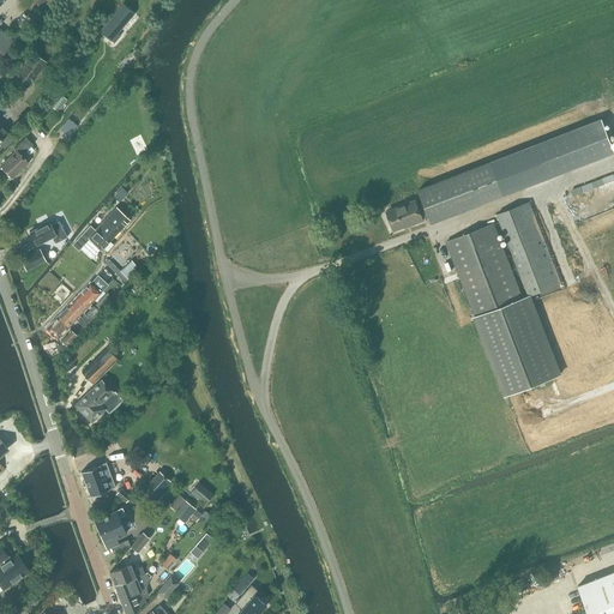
[(100,31),(114,43),(120,36),(118,32),(127,22),(131,17),(120,7),(115,13),(100,31)]
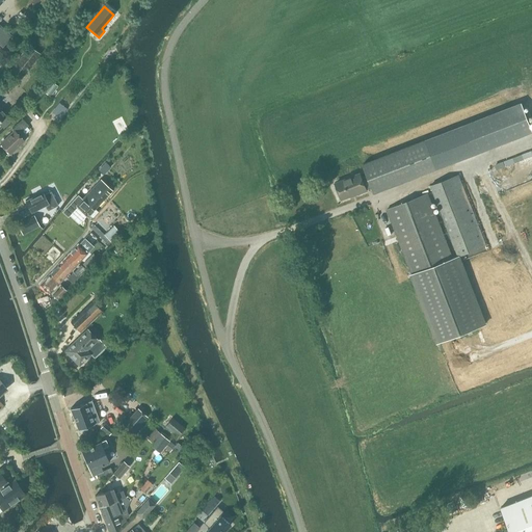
[(30,46),(11,71),(22,79),(41,53),(30,46)]
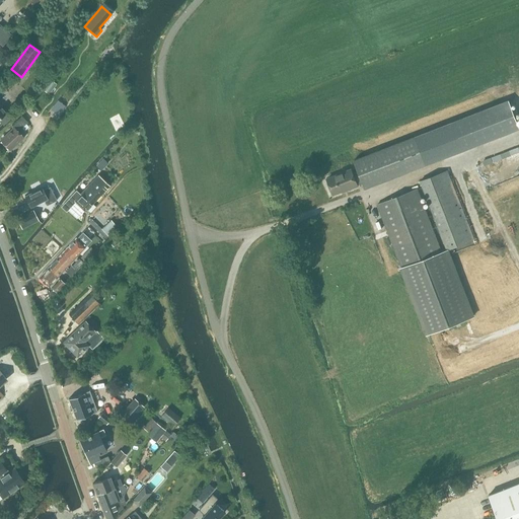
[(60,101),(54,110),(59,115),(66,106),(60,101)]
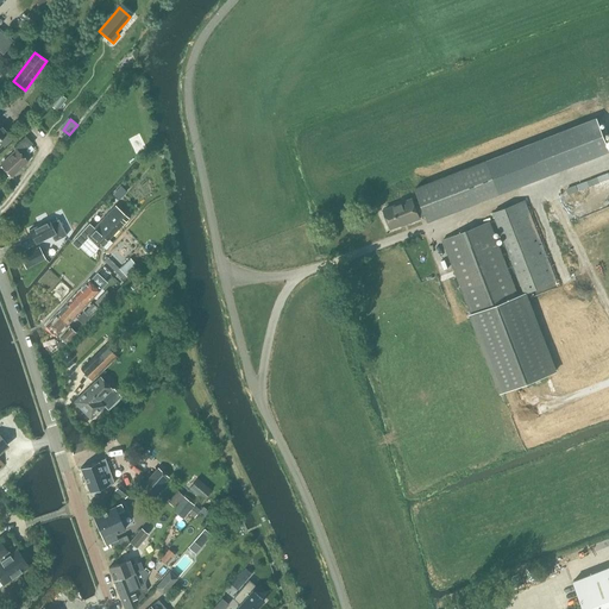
[(594,119),(487,161),(500,194),(607,152),(594,119)]
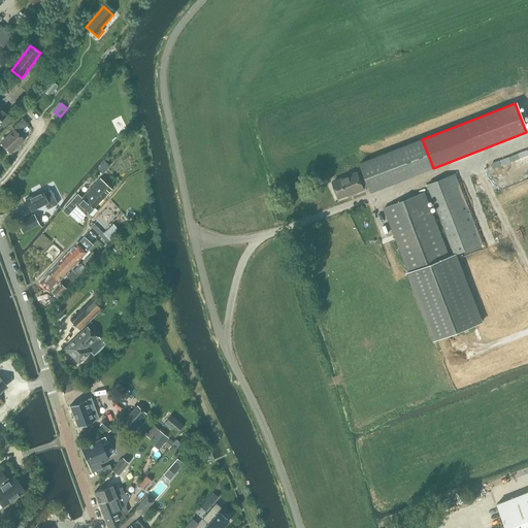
[(13,130),(0,142),(10,153),(24,140),(19,134),(28,124),(23,119),(12,128),(13,130)]
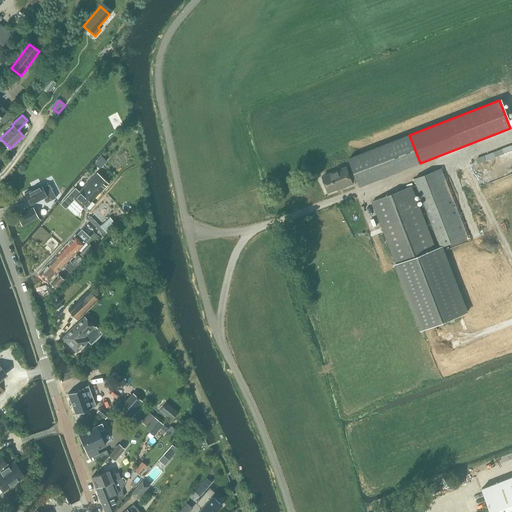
[(346,167),(323,176),(329,192),(341,187),(341,188),(353,183),(358,181),(360,186),(420,163),(409,135),(349,158),(354,170),(348,172),(346,167)]
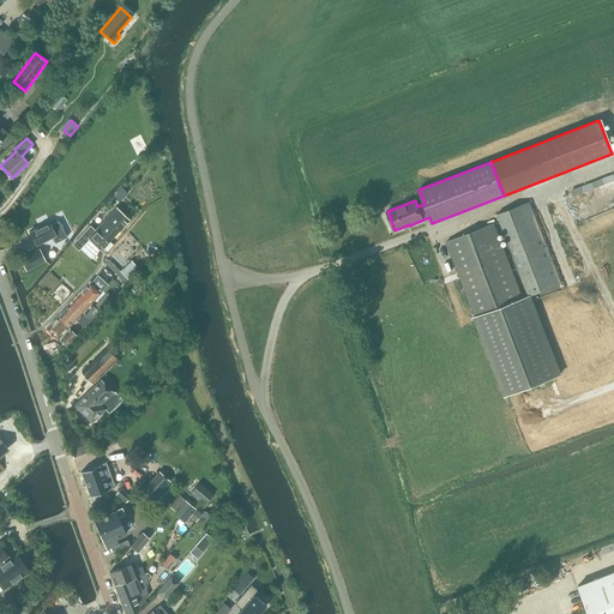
[(122,187),(114,197),(119,202),(127,192),(122,187)]
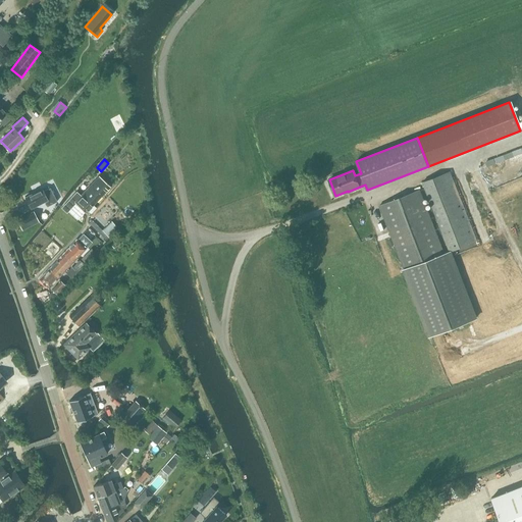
[(428,211),(420,190),(380,205),(430,336),(474,319),(449,252),(477,241),(451,171),(422,181),(432,210),(428,211)]
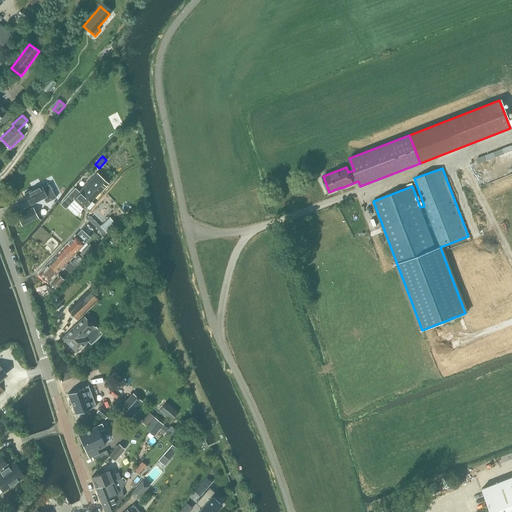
[(108,183),(97,173),(82,189),(93,200),(108,183)]
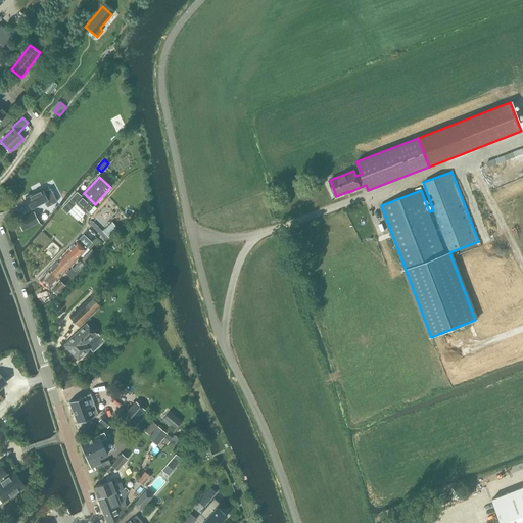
[(42,189),(26,197),(31,208),(45,202),(47,207),(57,202),(50,188),(43,192),(42,189)]
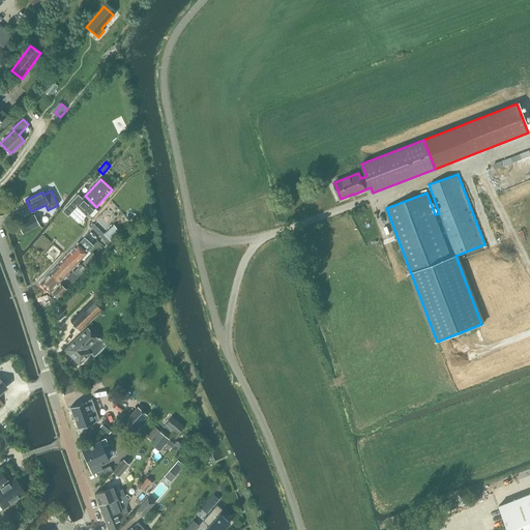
[(82,199),(78,195),(62,211),(68,216),(77,206),(87,215),(96,207),(85,196),(82,199)]
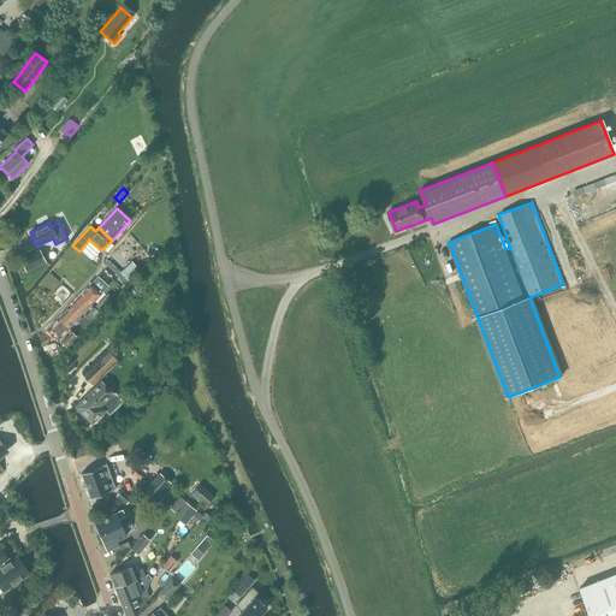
[(21,260),(27,271),(46,261),(40,249),(21,260)]
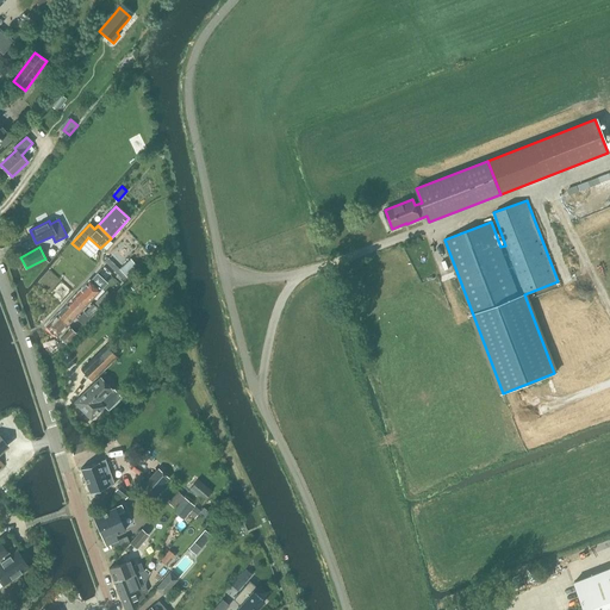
[(131,260),(120,269),(126,275),(126,277),(136,267),(137,266),(131,260)]
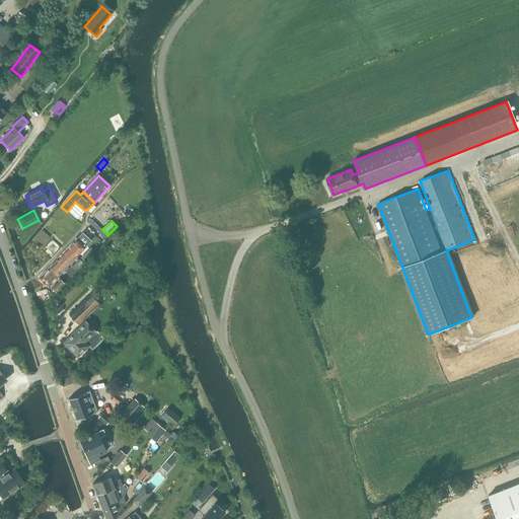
[(76,237),(67,247),(76,256),(91,240),(83,233),(77,239),(76,237)]
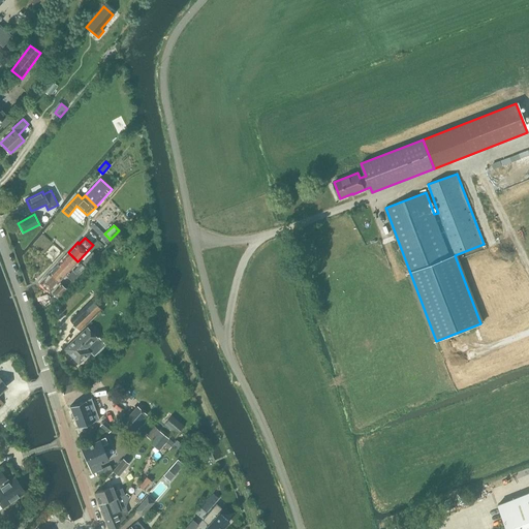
[(68,252),(58,262),(68,272),(78,261),(68,252)]
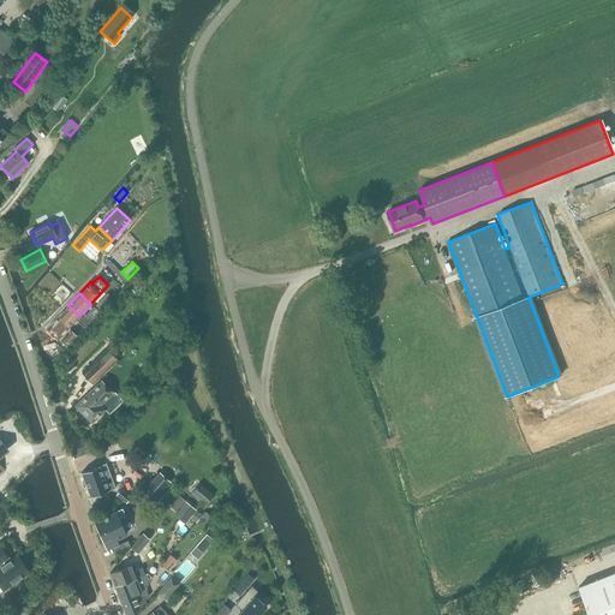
[(108,293),(96,305),(101,310),(113,298),(108,293)]
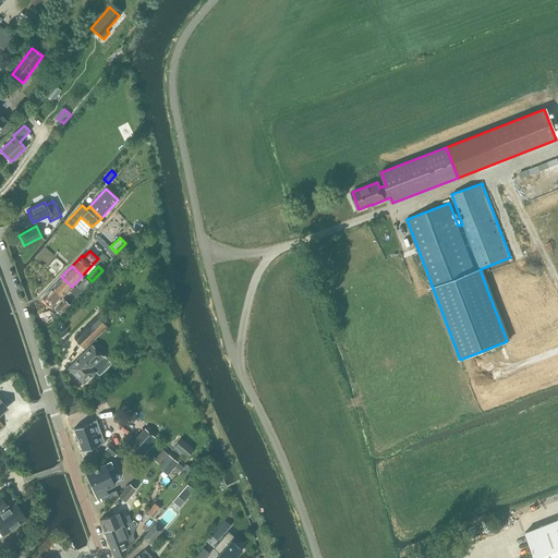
[(52,287),(51,288),(62,298),(72,287),(61,277),(55,284),(56,286),(55,288),(52,287)]
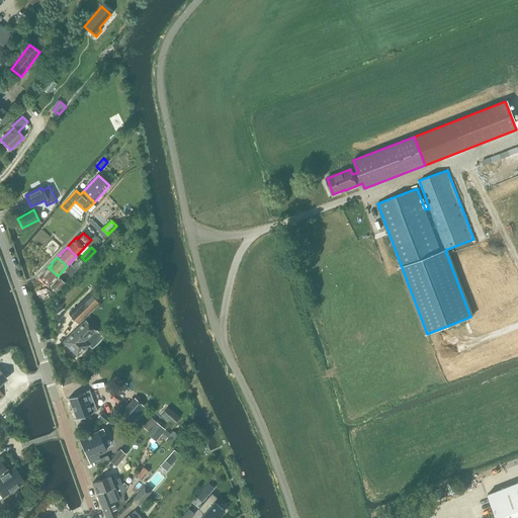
[(72,264),(68,268),(74,273),(77,269),(72,264)]
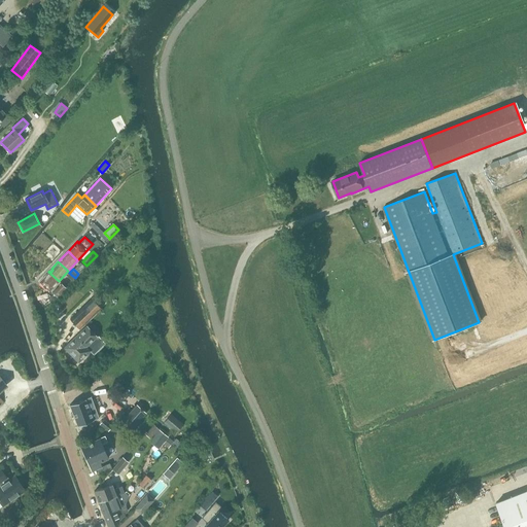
[(59,281),(48,272),(39,282),(48,291),(59,281)]
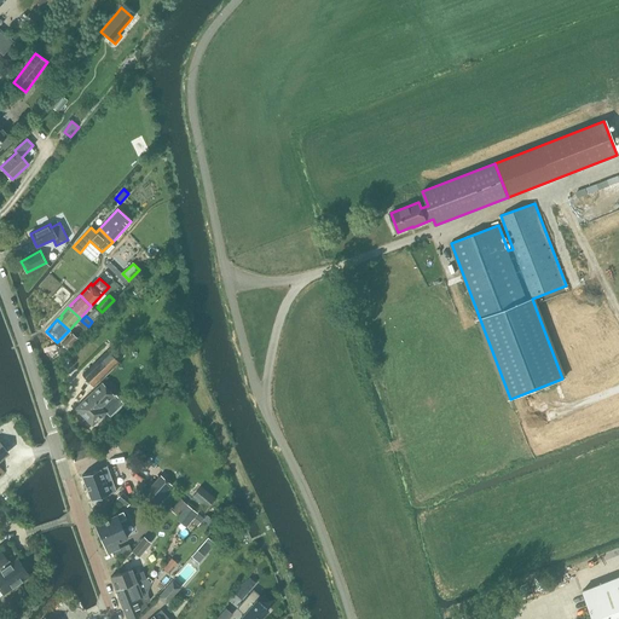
[(88,327),(81,320),(77,324),(85,330),(88,327)]
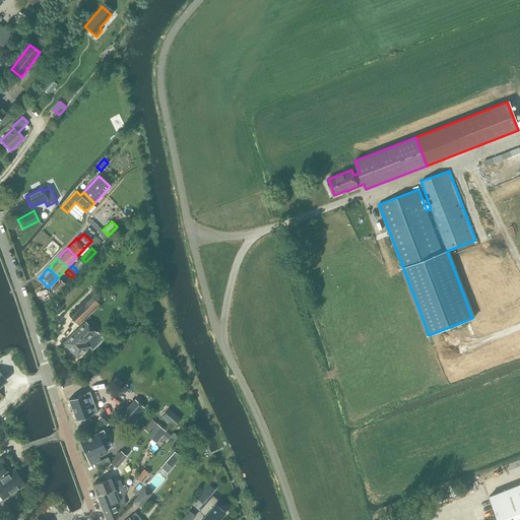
[(61,279),(52,288),(57,293),(65,283),(61,279)]
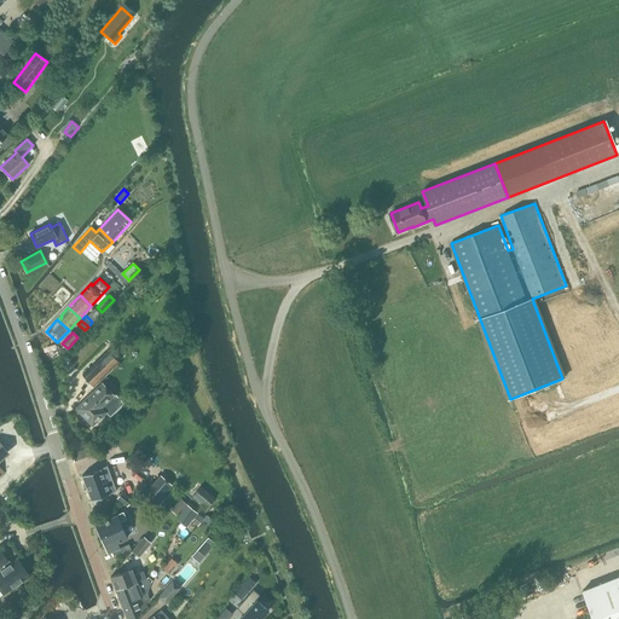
[(82,375),(94,386),(119,363),(106,351),(82,375)]
